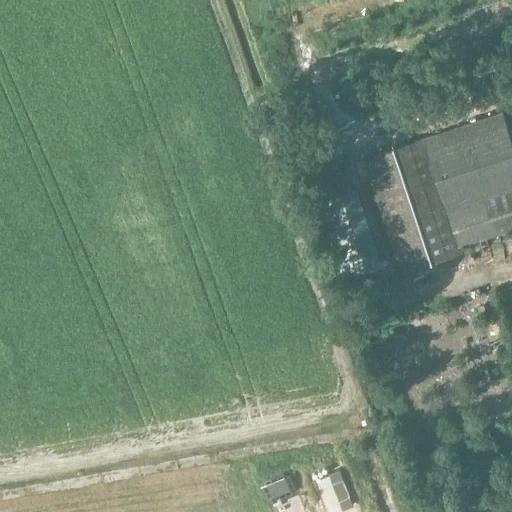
[(347,75),(340,61),(319,71),(326,85),(347,75)]
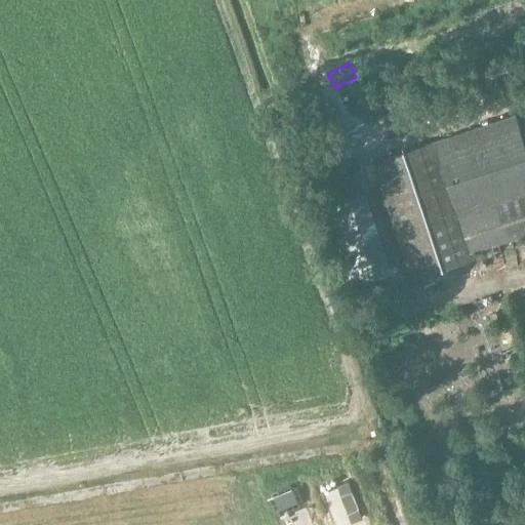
[(524,73),(479,89),(484,105),(524,91),(524,73)]
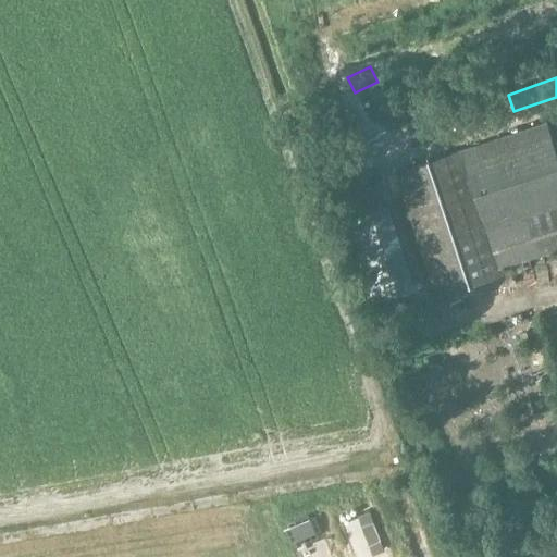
[(556,150),(548,123),(395,171),(436,295),(502,273),(499,268),(556,248),(556,150)]
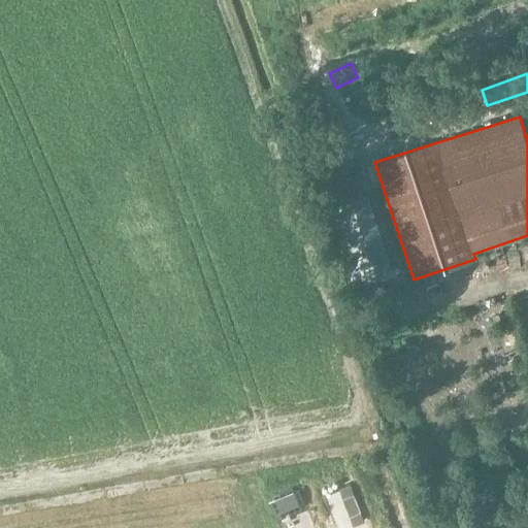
[(325,207),(351,286),(392,271),(366,194),(325,207)]
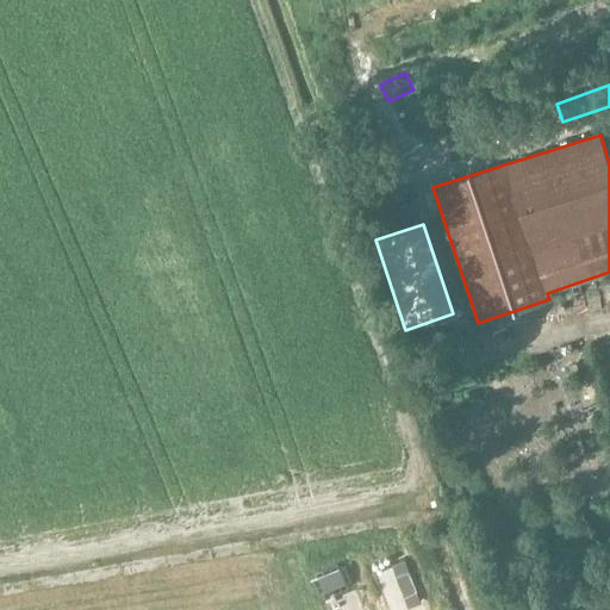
[(404,547),(369,559),(384,607),(419,596),(404,547)]
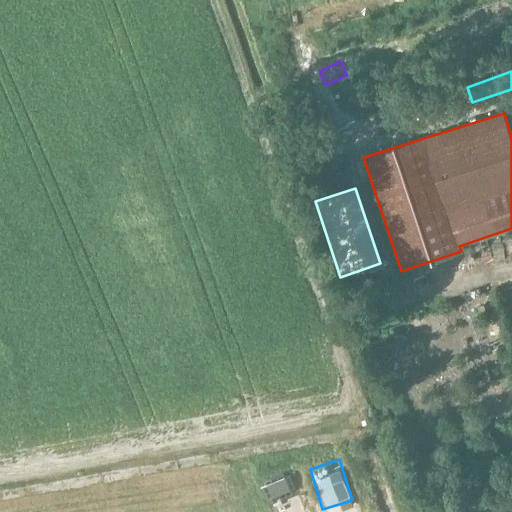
[(283,469),(261,477),(274,511),(279,511),(296,506),(283,469)]
